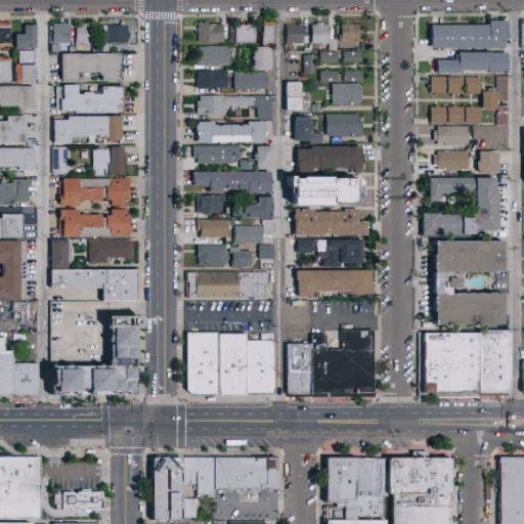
[(0,22),(7,23),(7,24),(13,24),(13,28),(12,28),(12,43),(13,43),(13,47),(4,47),(4,48),(0,48),(0,22)]
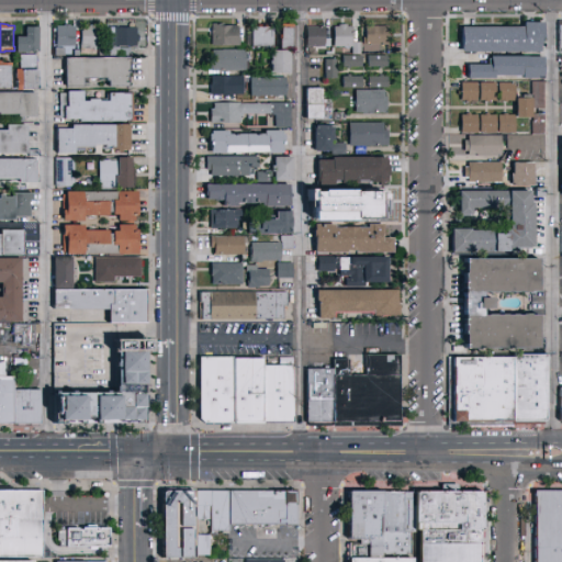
[(283,23),(294,24),(294,47),(282,47),(282,38),(281,38),(281,34),(280,34),(281,26),(282,26),(283,23)]
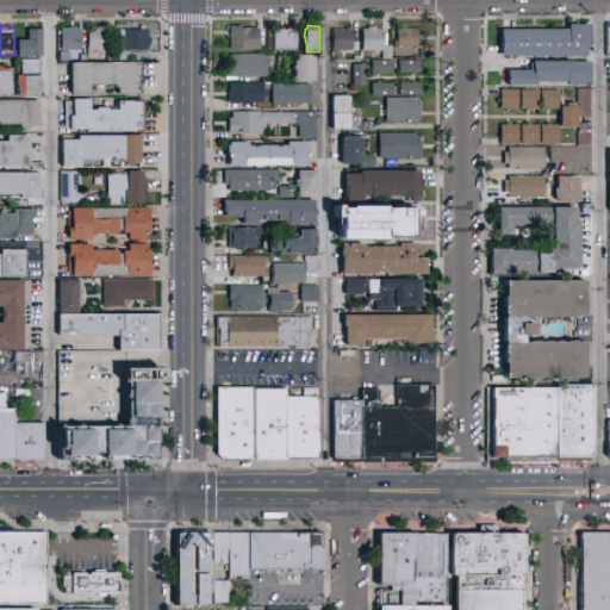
[(83,29),(83,50),(63,50),(63,29),(72,29),(72,27),(78,26),(78,29),(83,29)]
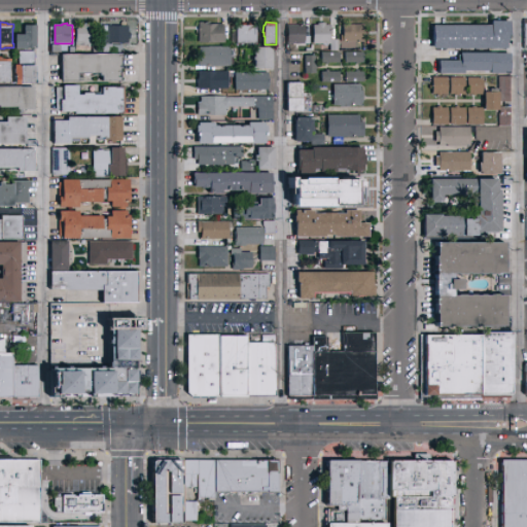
[(201,43),(201,31),(200,31),(201,23),(212,23),(212,24),(225,24),(225,33),(226,33),(226,43),(201,43)]
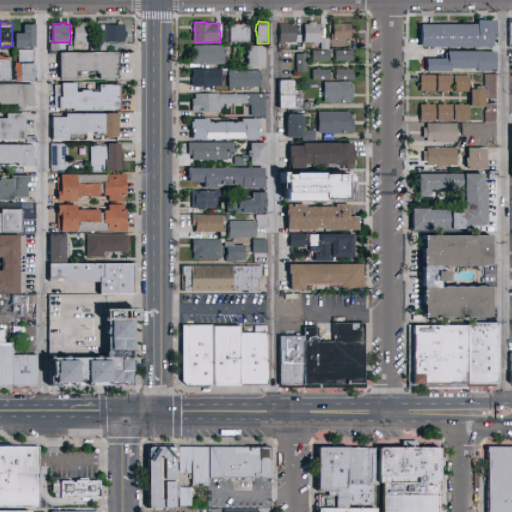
[(231,42),(231,41),(226,41),(226,29),(231,29),(231,25),(237,25),(237,22),(246,23),(246,24),(251,24),(251,32),(253,32),(253,36),(251,36),(251,42),(231,42)]
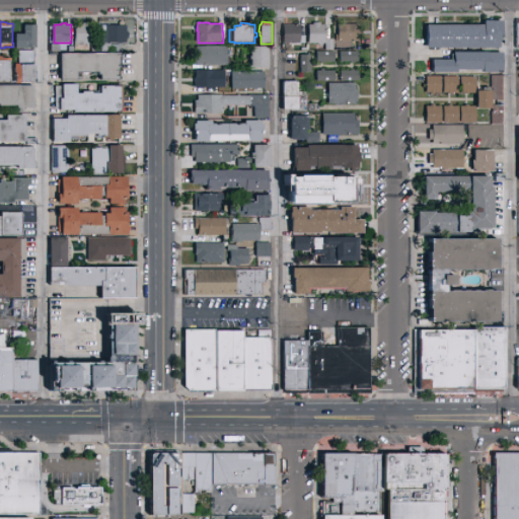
[(310,24),(314,24),(314,22),(322,22),(322,24),(327,24),(327,43),(325,43),(325,45),(320,45),(320,43),(310,44),(310,24)]
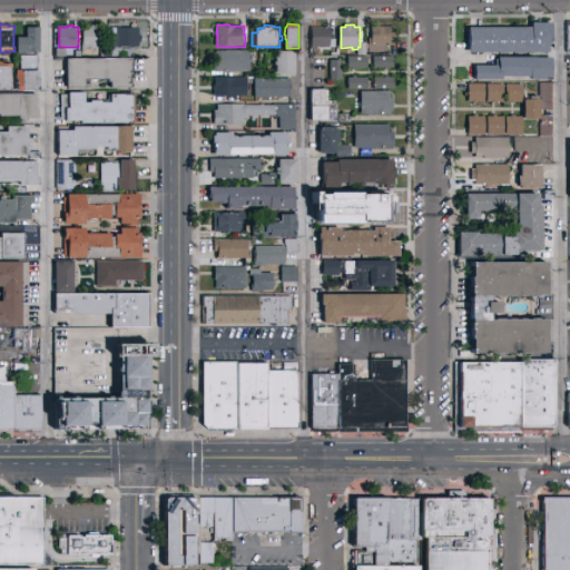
[(470,55),(470,29),(532,29),(532,25),(553,25),(553,40),(550,40),(550,55),(470,55)]
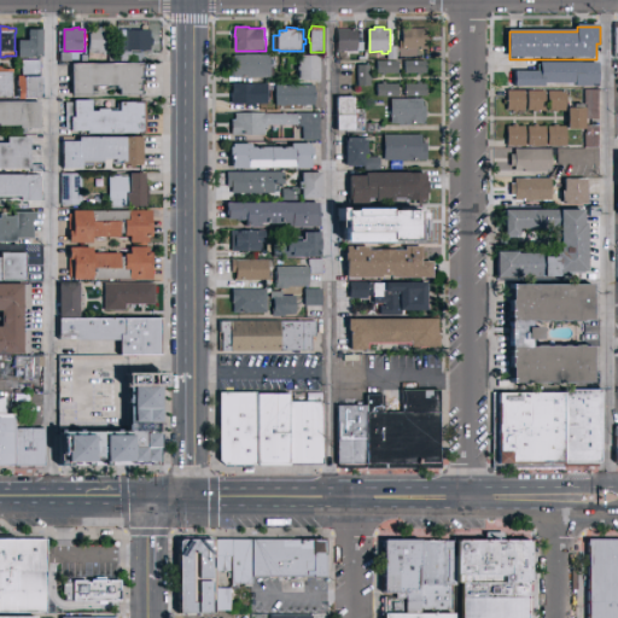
[(91,51),(91,30),(100,30),(100,28),(110,28),(110,51),(91,51)]
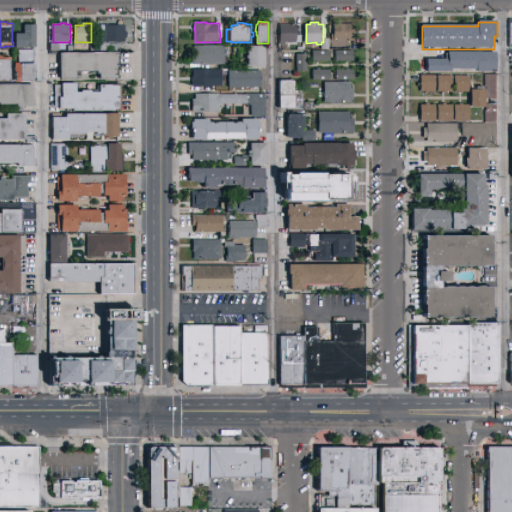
[(356,41),(333,41),(333,34),(335,34),(335,24),(355,23),(356,29),(357,29),(357,34),(355,34),(356,41)]
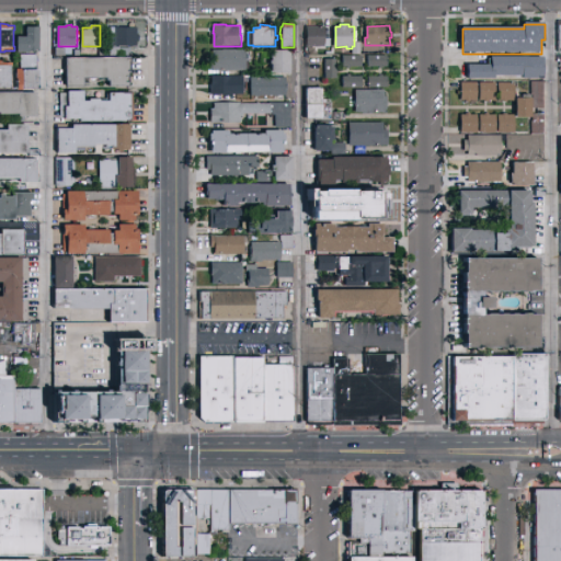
[(41,26),(41,50),(32,50),(32,53),(19,53),(19,36),(27,36),(27,26),(41,26)]
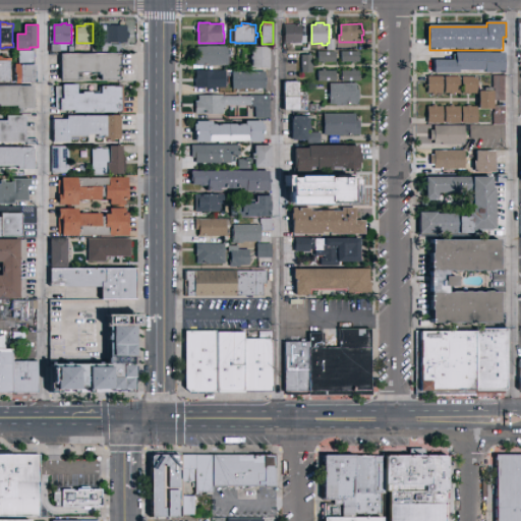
[(286,24),(303,24),(303,36),(307,36),(307,44),(286,44),(286,24)]
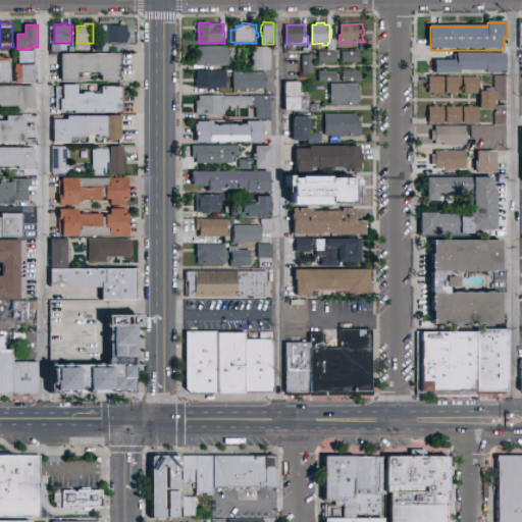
[(128,25),(128,33),(131,33),(131,38),(129,38),(129,43),(102,43),(102,25),(128,25)]
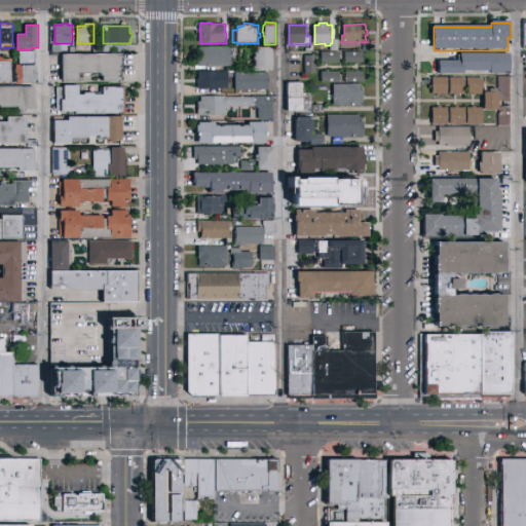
[(62,52),(53,52),(53,44),(62,45),(62,52)]
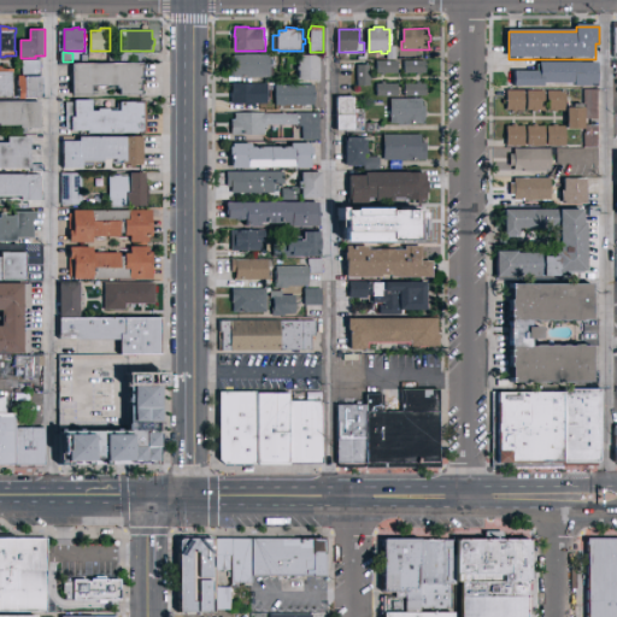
[(233,77),(233,60),(236,60),(236,54),(271,54),(271,68),(275,68),(275,77),(272,77),(233,77)]
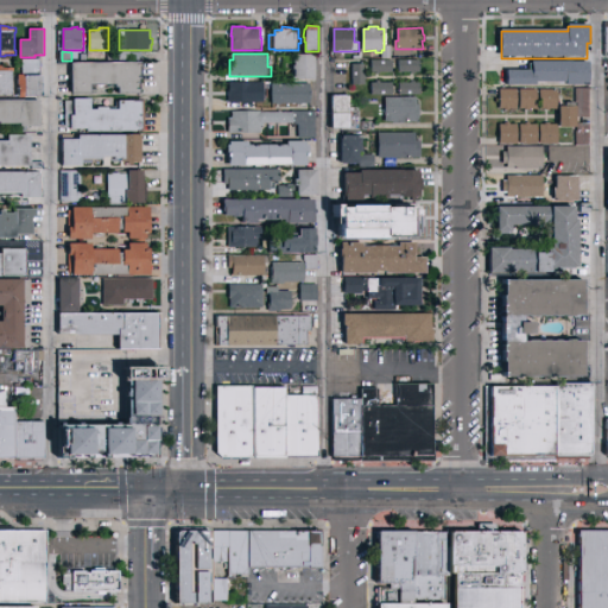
[(316,54),(316,78),(295,78),(295,69),(293,69),(293,65),(296,65),(296,54),(316,54)]
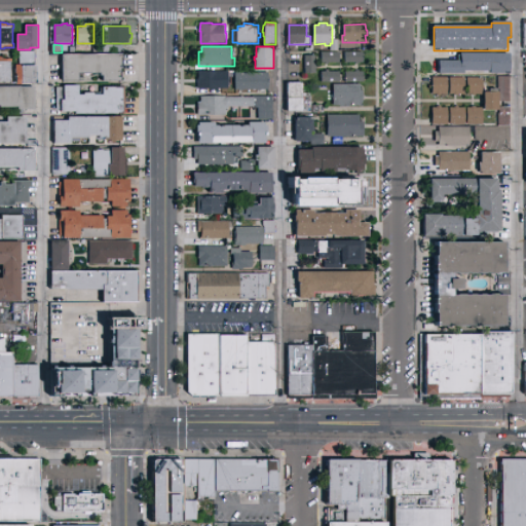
[(36,51),(36,64),(21,64),(21,51),(36,51)]
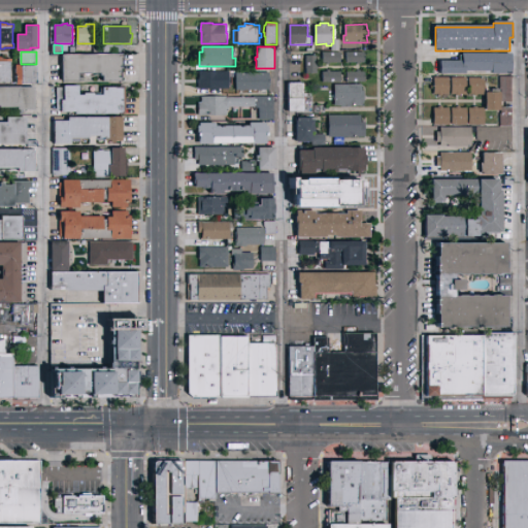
[(324,53),(341,53),(341,63),(331,63),(331,64),(328,64),(328,63),(324,63),(324,53)]
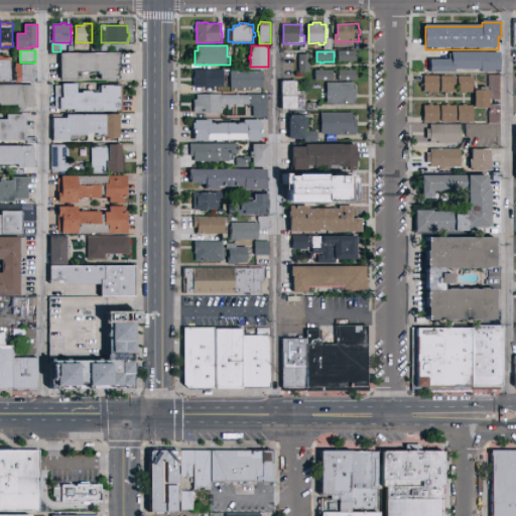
[(340,51),(358,51),(358,61),(353,61),(353,62),(350,62),(350,61),(340,61),(340,51)]
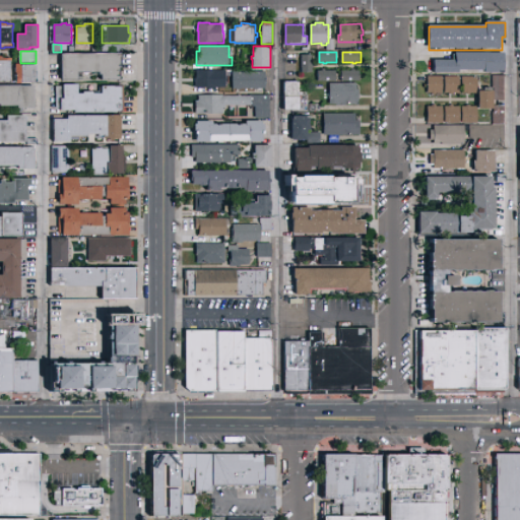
[(62,53),(123,53),(123,67),(121,67),(121,79),(103,79),(103,75),(101,75),(101,72),(78,72),(78,79),(62,79),(62,53)]
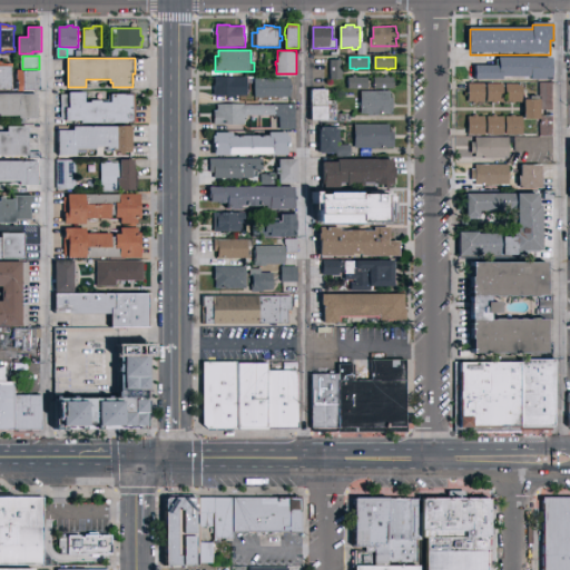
[(475,81),(475,67),(500,67),(500,58),(553,59),(552,81),(531,81),(531,79),(503,78),(503,81),(475,81)]
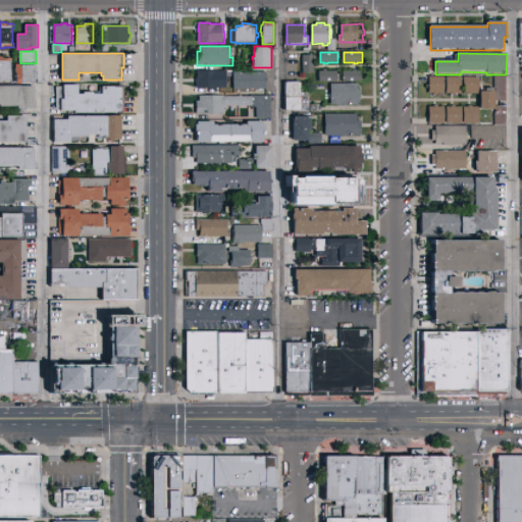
[(304,55),(314,55),(315,65),(316,65),(316,68),(314,68),(314,72),(304,73),(304,55)]
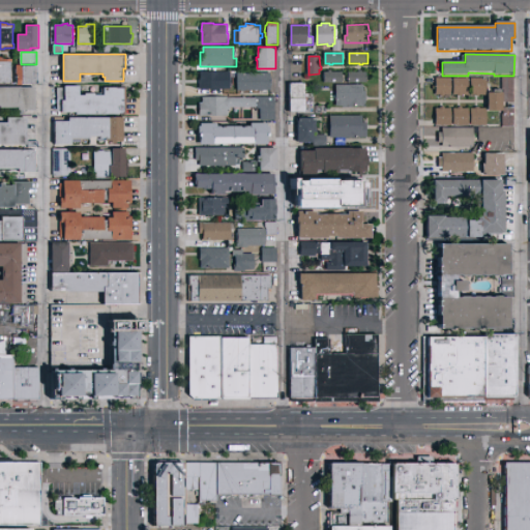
[(0,58),(5,58),(5,59),(13,59),(13,62),(12,62),(12,83),(0,83),(0,58)]
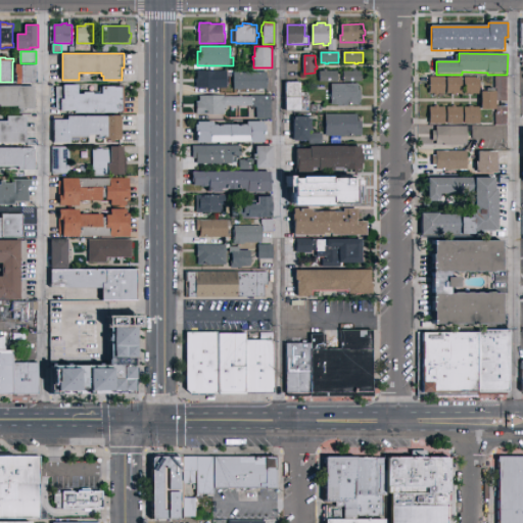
[(38,64),(38,82),(22,82),(22,83),(17,83),(17,76),(16,76),(16,64),(38,64)]
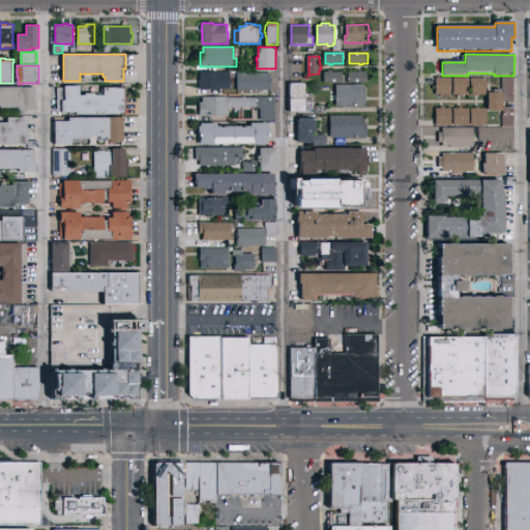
[(325,83),(325,72),(329,72),(329,70),(332,70),(332,72),(343,72),(343,83),(325,83)]
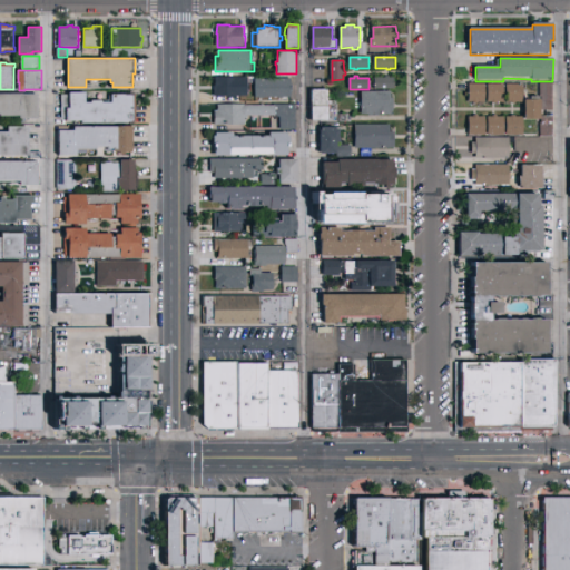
[(395,89),(375,89),(375,77),(386,77),(386,76),(390,76),(390,77),(395,77),(395,89)]
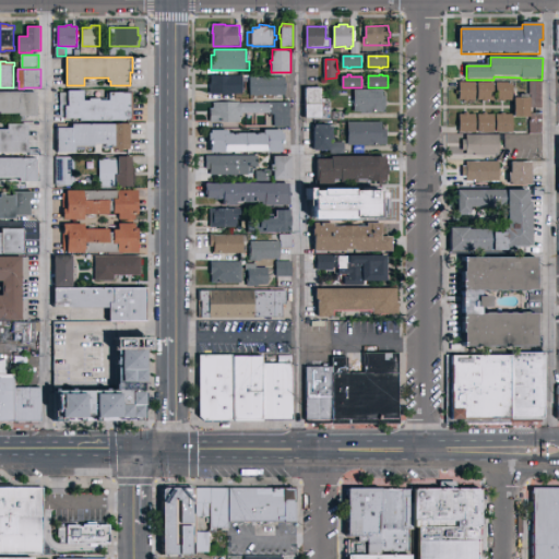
[(244,75),(244,94),(211,95),(211,82),(212,82),(212,75),(244,75)]
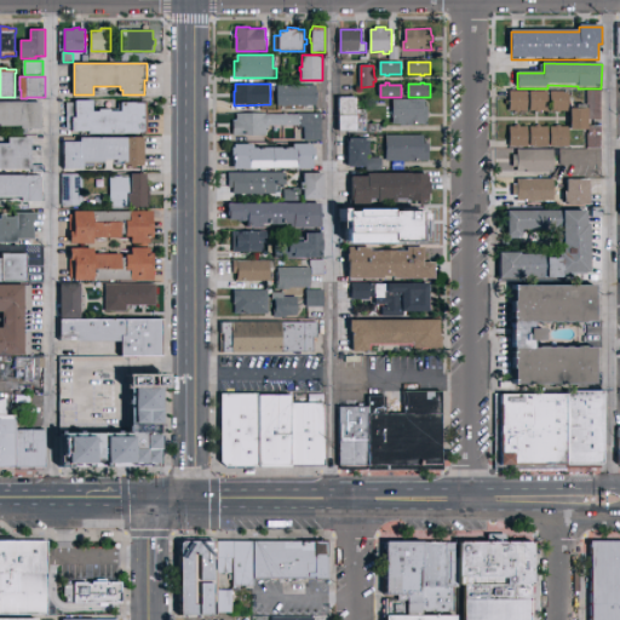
[(279,105),(279,86),(319,86),(319,105),(304,107),(304,105),(288,105),(288,107),(283,107),(283,105),(279,105)]
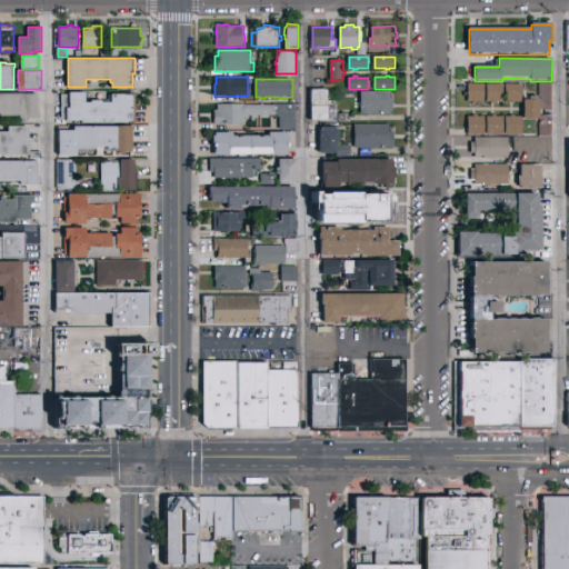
[(468,83),(485,83),(485,103),(478,103),(478,105),(472,105),(472,103),(468,103),(468,83)]
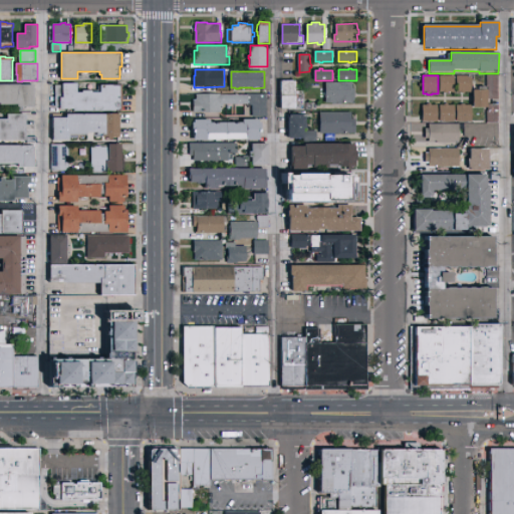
[(440,75),(455,75),(456,93),(449,93),(449,94),(445,94),(445,93),(441,93),(440,75)]
